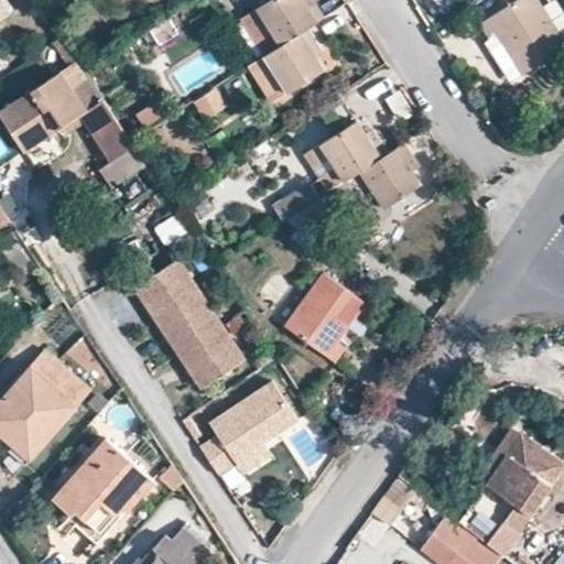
[(0,0),(0,19),(10,12),(2,0),(0,0)]
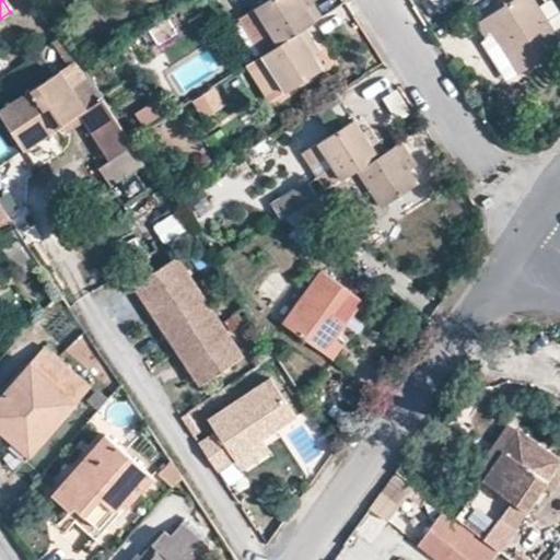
[(307,27),(323,18),(312,1),(305,6),(302,0),(268,0),(254,9),(279,45),(307,27)]
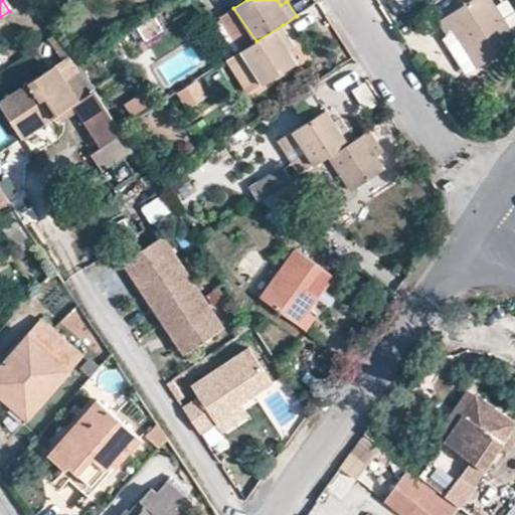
[(514,36),(490,0),(473,0),(439,22),(447,36),(456,30),(481,67),(514,44),(514,36)]
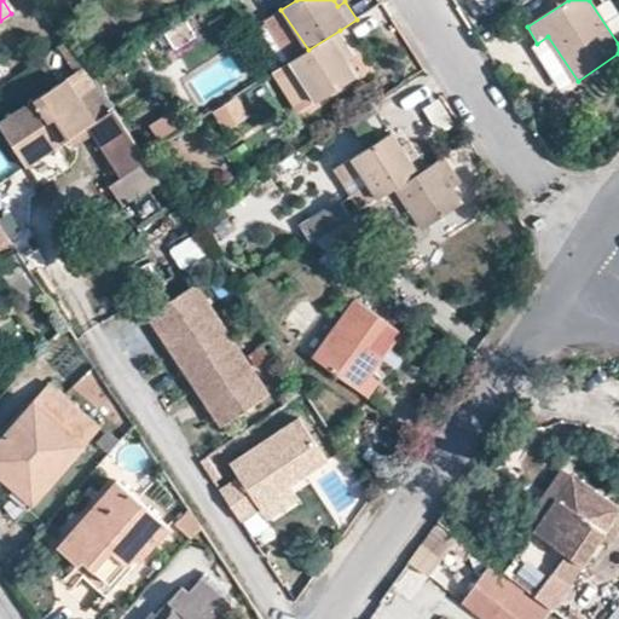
[(352,50),(340,30),(308,50),(271,74),(298,114),(357,77),(347,62),(342,56),(352,50)]
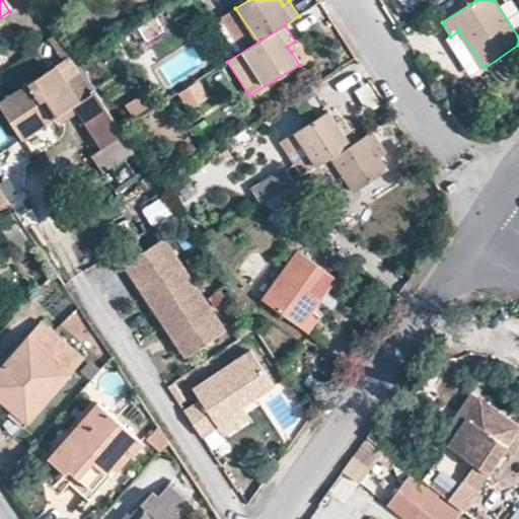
[(97,91),(81,65),(59,32),(47,41),(85,99),(97,91)]
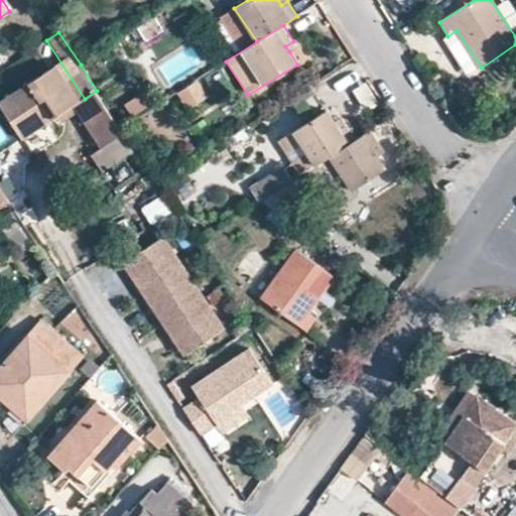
[(297,47),(293,41),(285,46),(289,51),(297,47)]
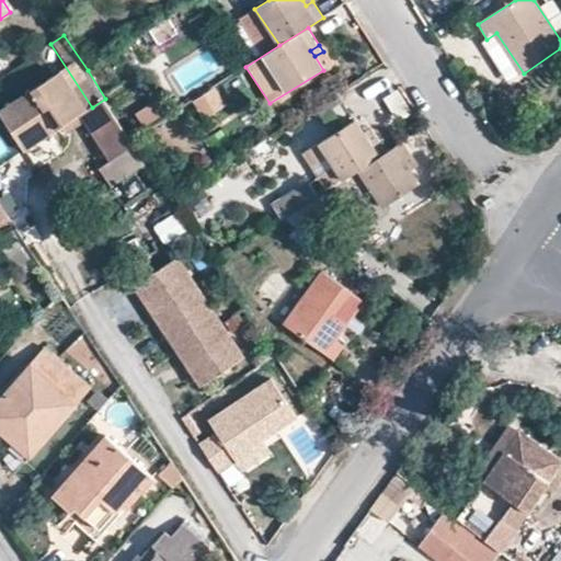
[(0,112),(0,113),(20,144),(38,133),(43,139),(80,115),(86,112),(60,73),(0,112)]
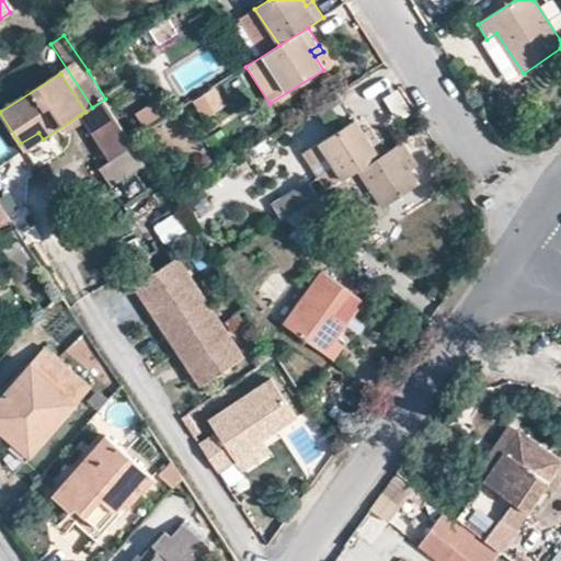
[(215,87),(191,101),(204,119),(227,104),(215,87)]
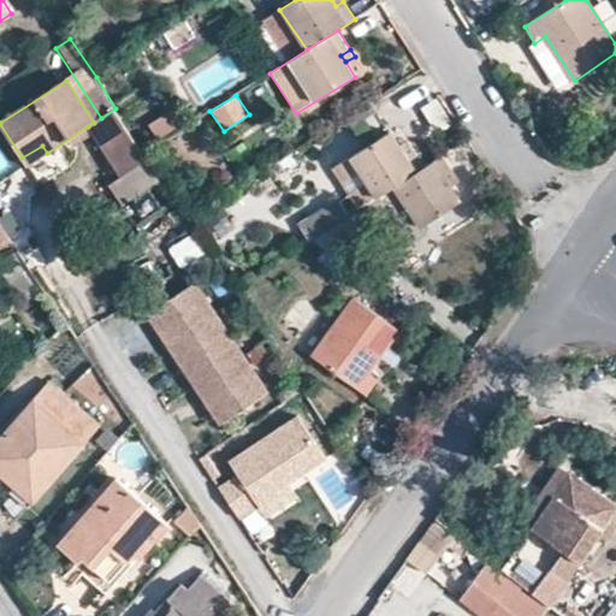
[(101,118),(94,123),(88,126),(122,177),(149,158),(144,152),(116,108),(101,118)]
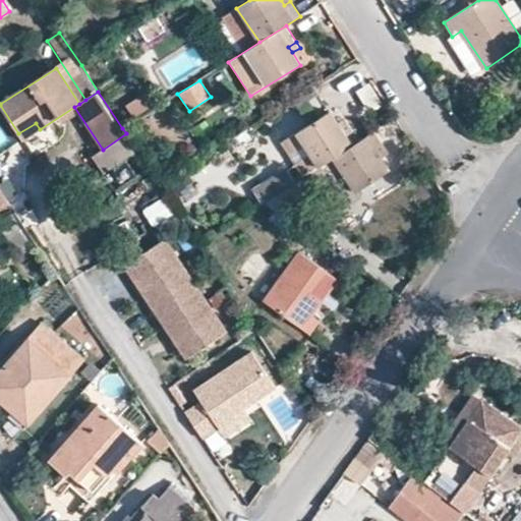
[(135,118),(154,108),(146,95),(127,106),(135,118)]
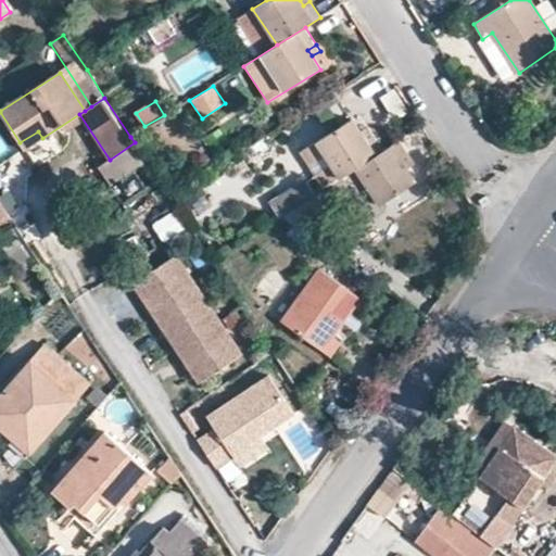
[(355,169),(383,151),(374,133),(365,138),(362,131),(353,118),(315,143),(339,180),(355,169)]
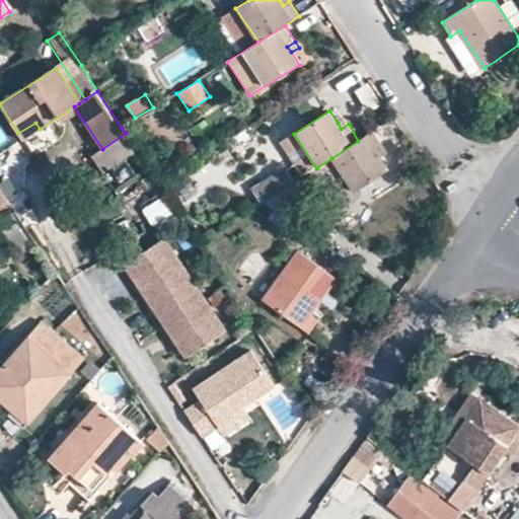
[(341,129),(349,124),(345,119),(338,123),(341,129)]
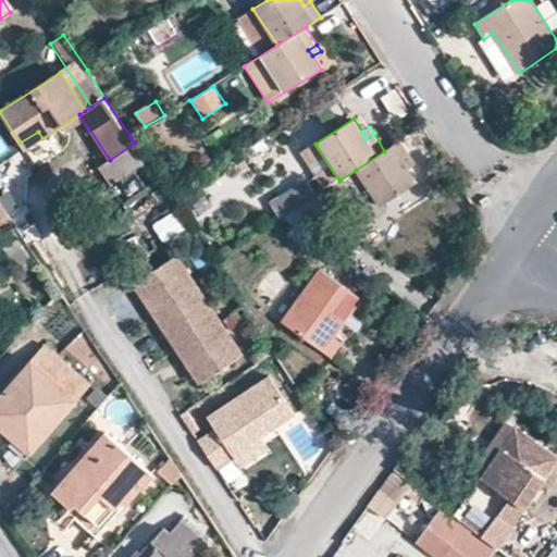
[(38,132),(20,143),(25,150),(42,138),(38,132)]
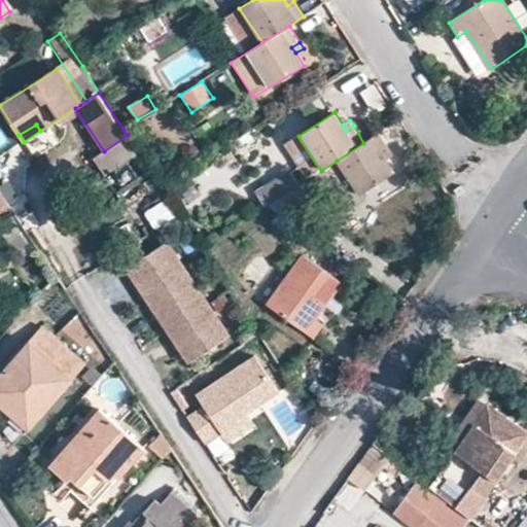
[(390,150),(379,134),(363,143),(337,161),(359,196),(395,173),(386,160),(382,154),(390,150)]
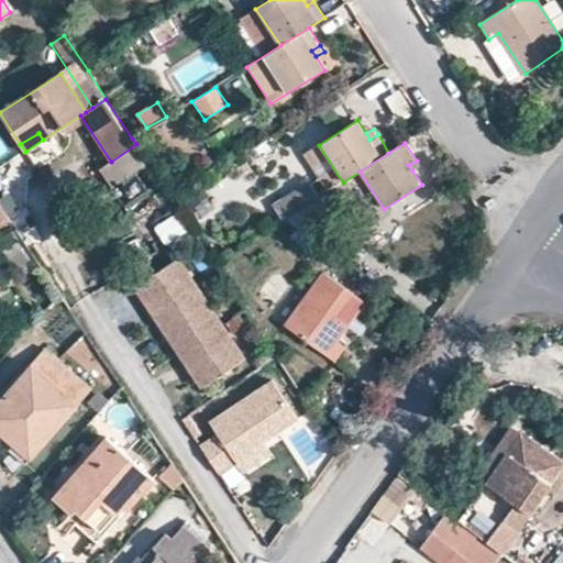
[(420,166),(417,161),(408,165),(412,170),(420,166)]
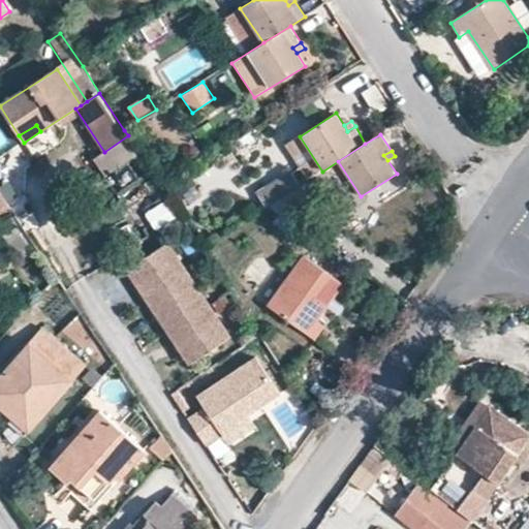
[(257,194),(266,208),(267,207),(298,187),(301,185),(290,172),(257,194)]
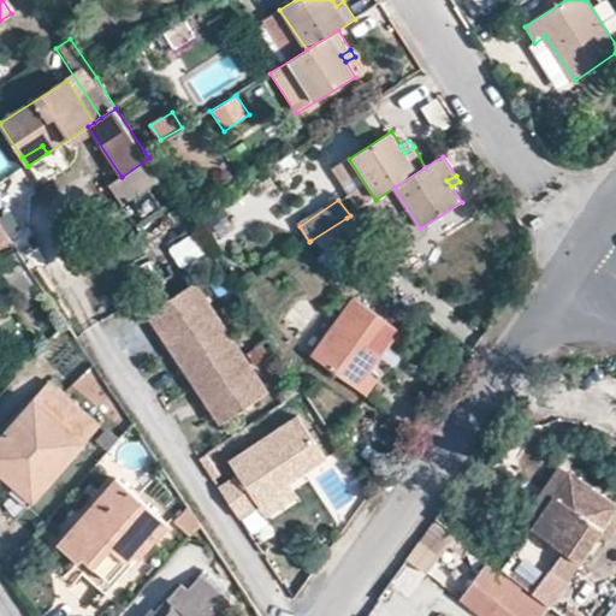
[(311,241),(333,255),(362,230),(347,218),(311,241)]
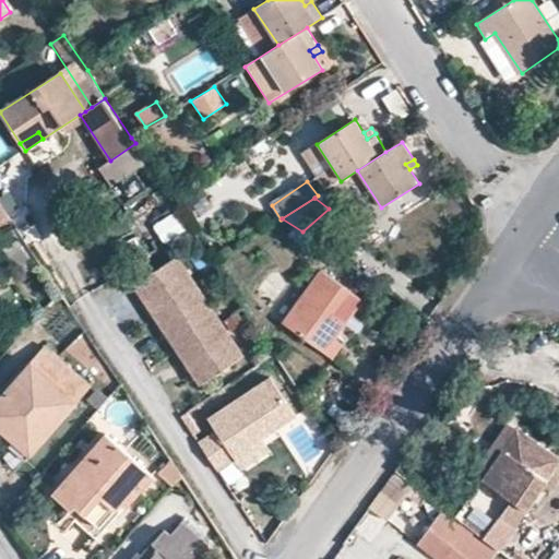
[(175,213),(153,226),(165,245),(187,230),(175,213)]
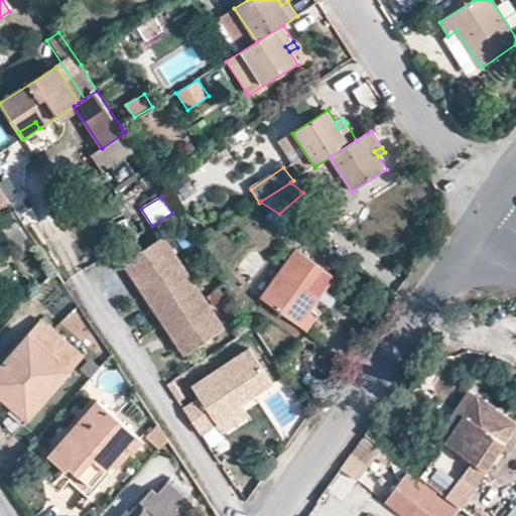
[(29,242),(15,222),(2,230),(17,251),(29,242)]
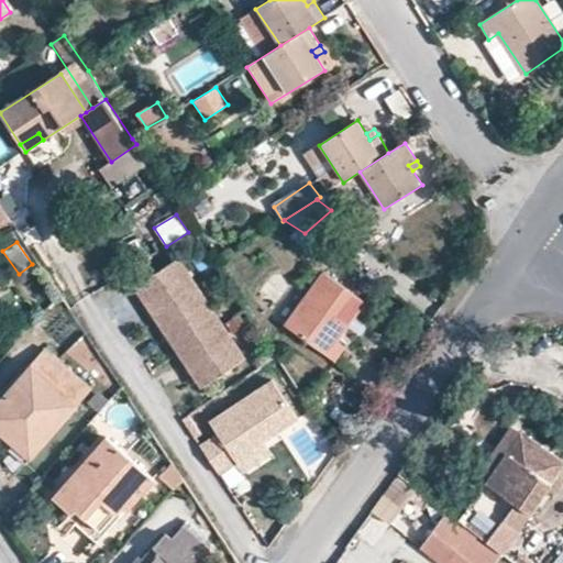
[(132,288),(142,302),(152,298),(208,383),(242,359),(177,257),(132,288)]
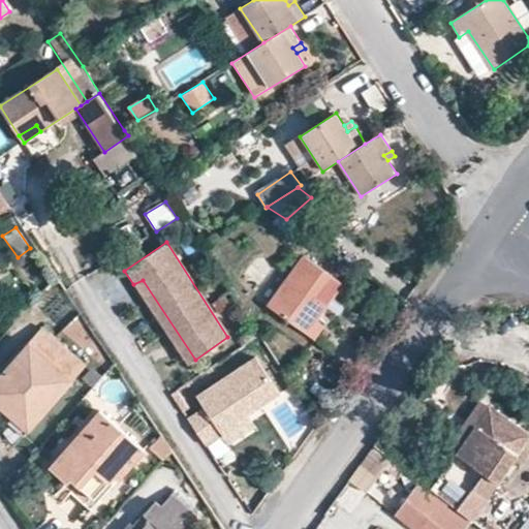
[(268,305),(304,256),(291,248),(256,298),(268,305)]
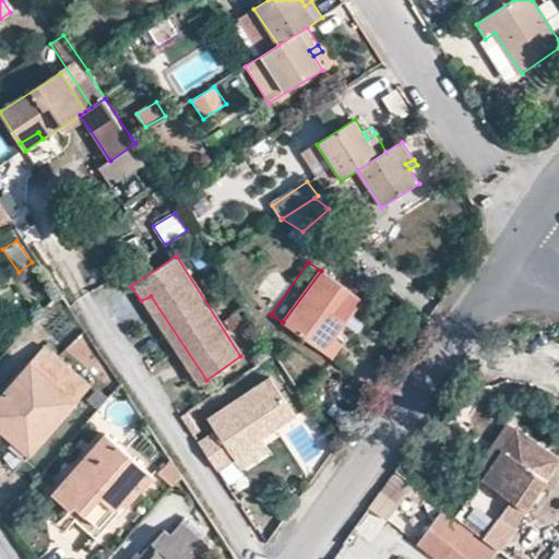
[(363,300),(321,271),(283,322),(282,325),(332,360),(343,345),(334,339),(363,300)]
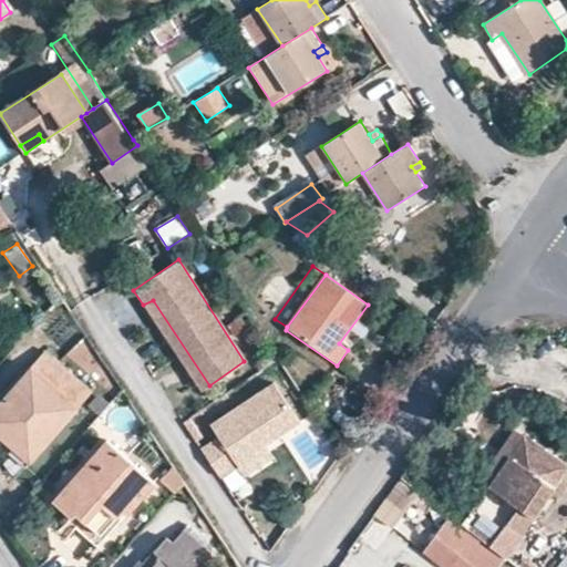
[(153,300),(143,305),(200,391),(209,385),(153,300)]
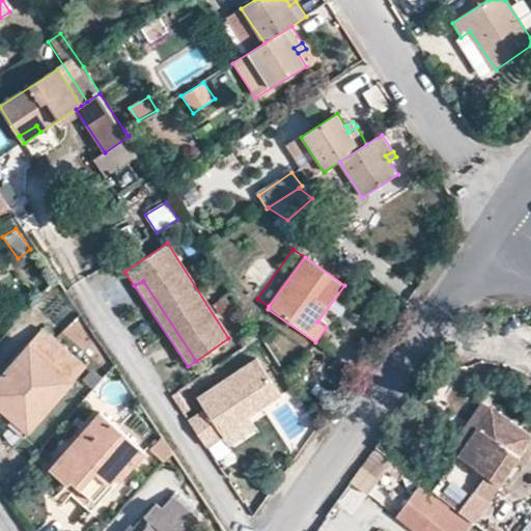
[(40,331),(0,378),(0,395),(14,408),(7,415),(27,434),(84,368),(40,331)]
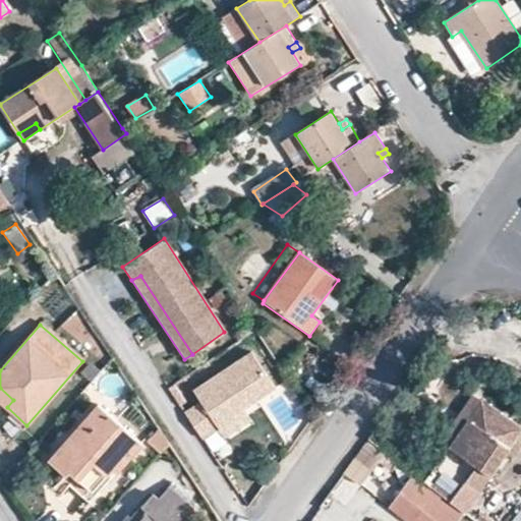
[(186,410),(203,437),(213,429),(211,426),(227,417),(272,387),(251,353),(188,393),(196,405),(186,410)]
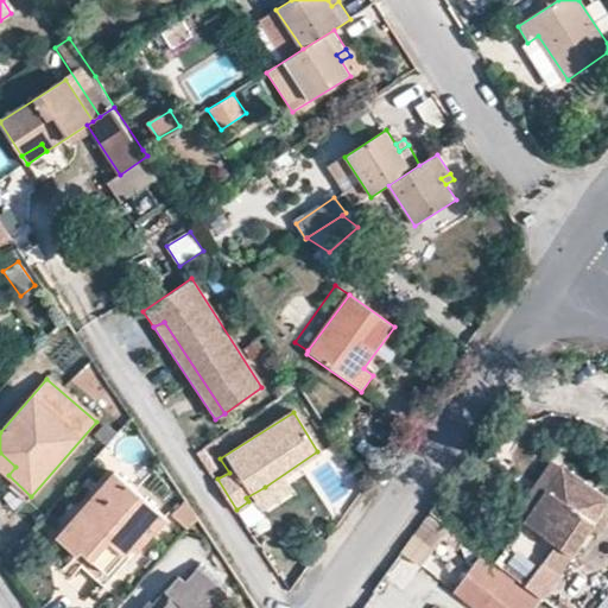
[(16,467),(0,453),(0,467),(8,475),(16,467)]
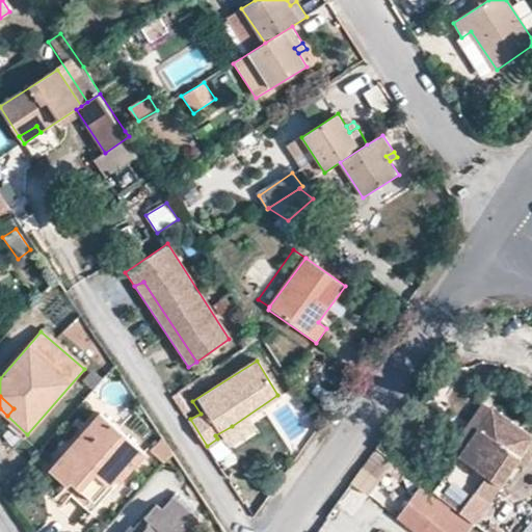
[(530,442),(490,413),(455,459),(479,477),(464,496),(480,508),(530,442)]
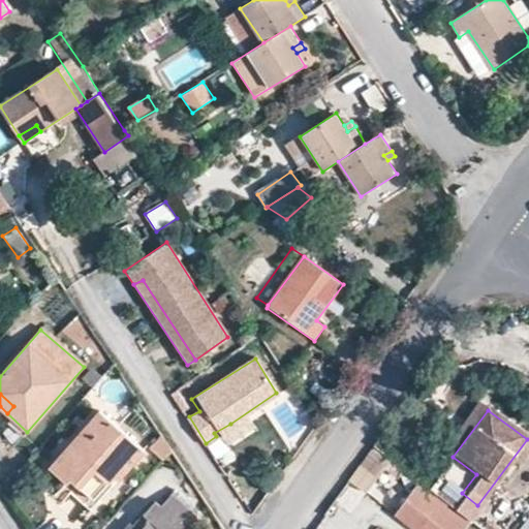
[(50,466),(67,481),(69,478),(93,498),(113,476),(118,481),(144,452),(97,411),(50,466)]
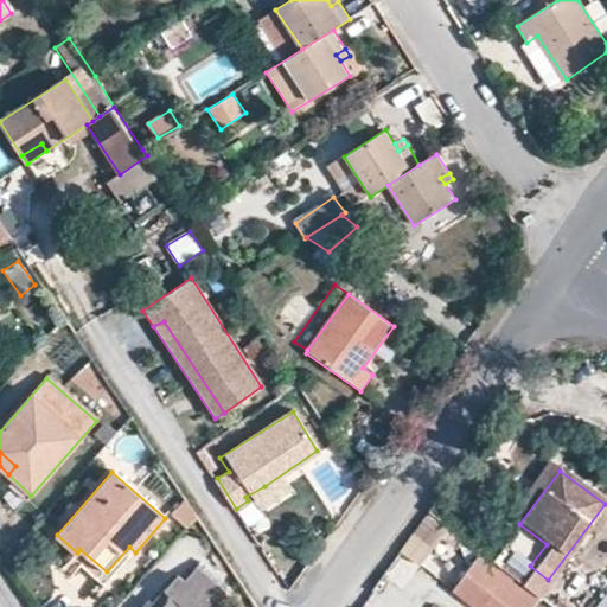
[(246,497),(248,500),(255,511),(274,499),(264,486),(246,497)]
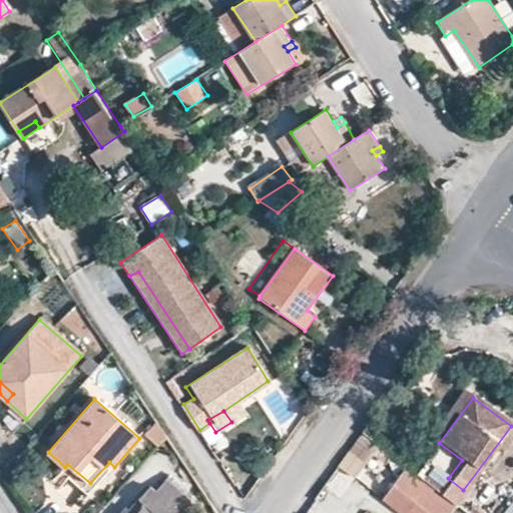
[(382,445),(363,430),(337,463),(356,477),(382,445)]
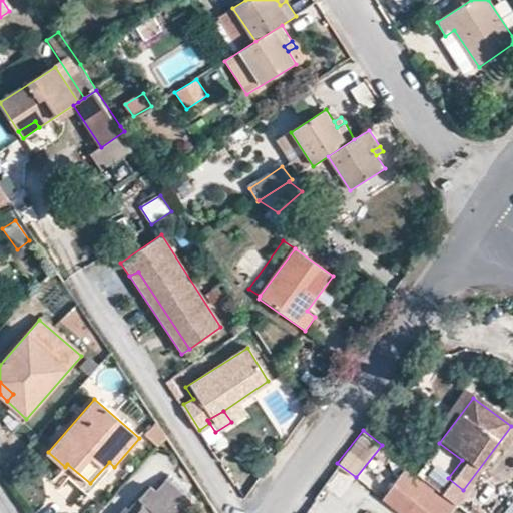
[(67,464),(65,467),(60,472),(87,497),(114,467),(109,462),(90,483),(67,464)]
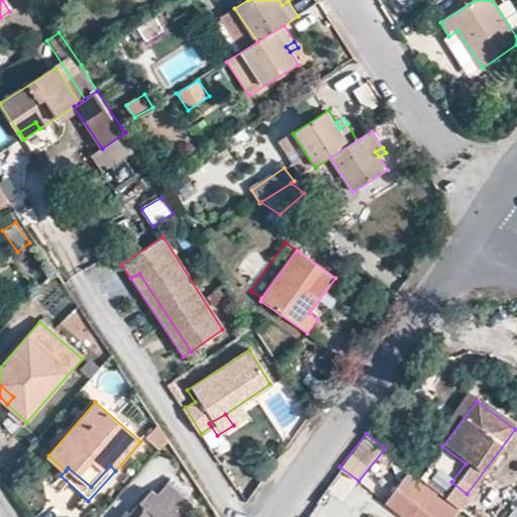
[(452,516),(460,508),(411,470),(385,503),(402,516),(452,516)]
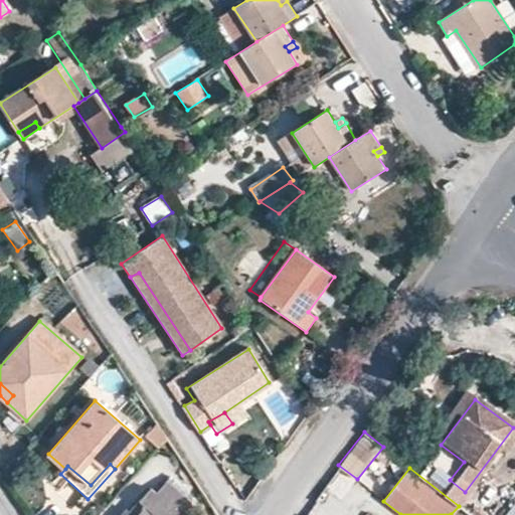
[(126,514),(176,514),(188,501),(167,482),(157,494),(150,488),(126,514)]
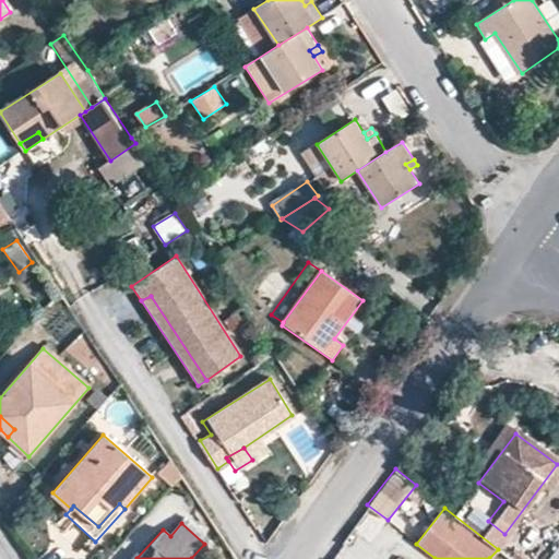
[(558,558),(558,549),(552,548),(548,558),(558,558)]
